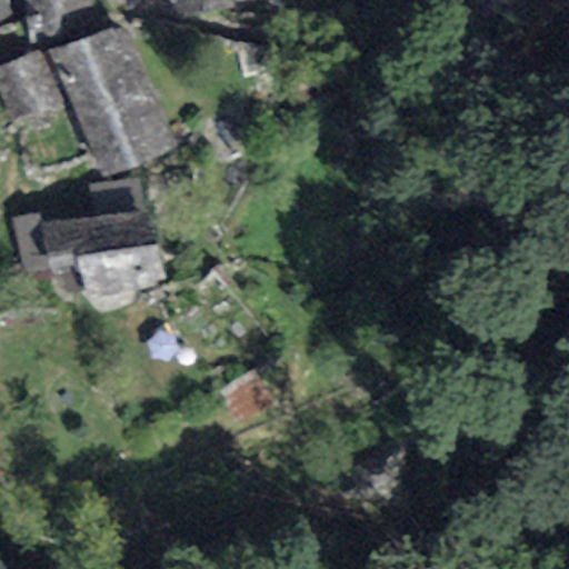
[(89,0),(20,0),(26,32),(93,21),(89,0)]
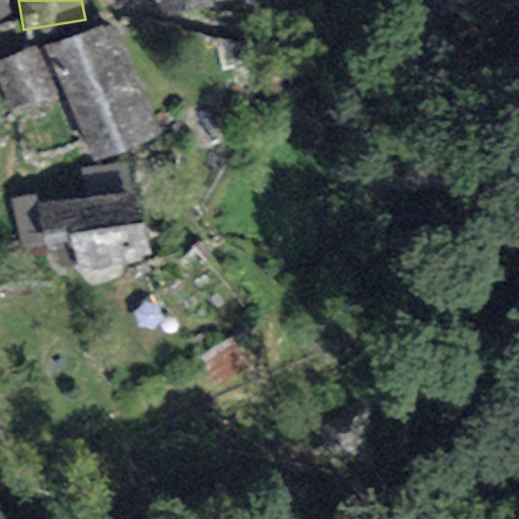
[(158,0),(161,17),(212,6),(211,0),(158,0)]
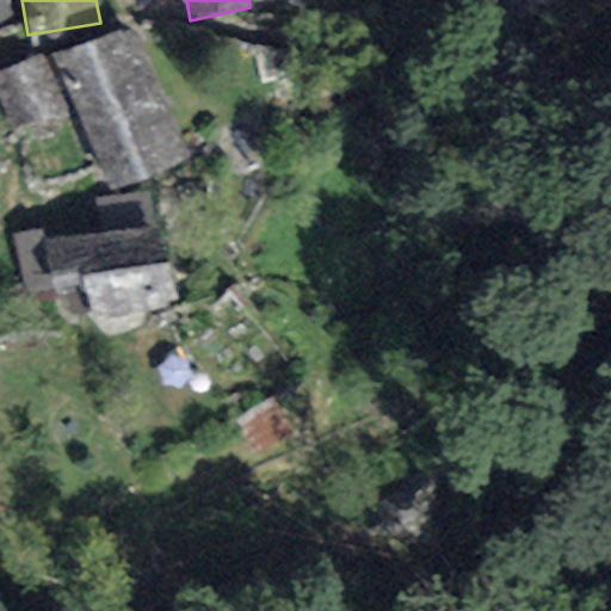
[(130,24),(53,56),(109,191),(186,159),(130,24)]
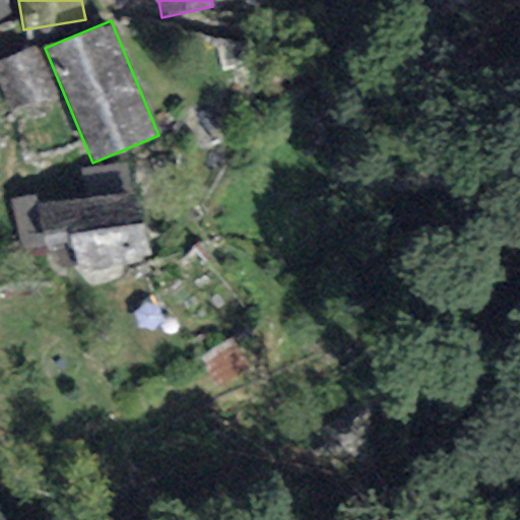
[(39,45),(0,60),(0,89),(11,115),(59,100),(39,45)]
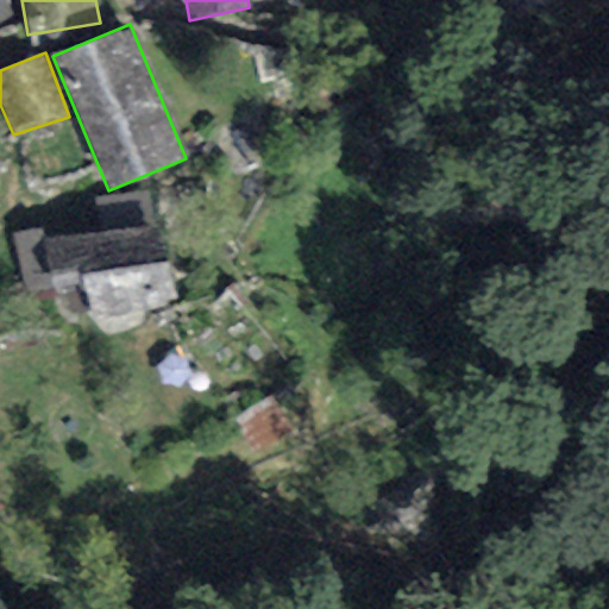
[(94,200),(99,232),(44,239),(43,227),(14,232),(23,290),(52,287),(52,289),(82,286),(86,316),(144,308),(142,290),(167,287),(159,230),(151,231),(145,193),(94,200)]
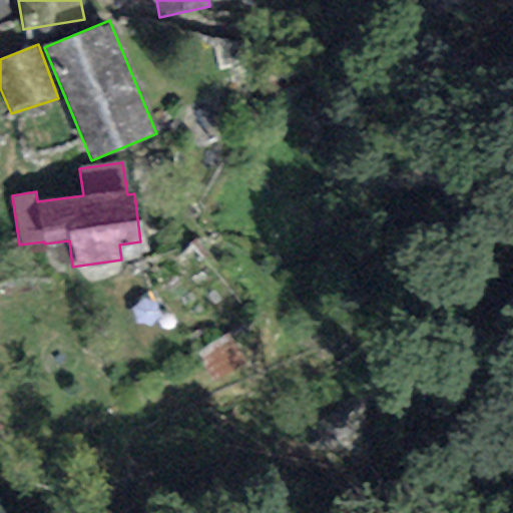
All buildings are outlined.
